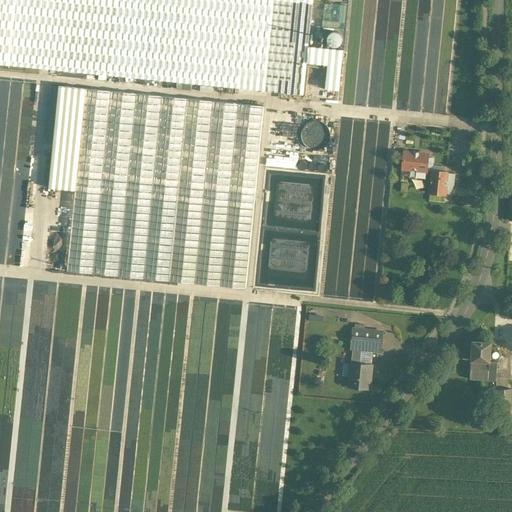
[(0,0),(0,64),(10,66),(16,0),(0,0)]
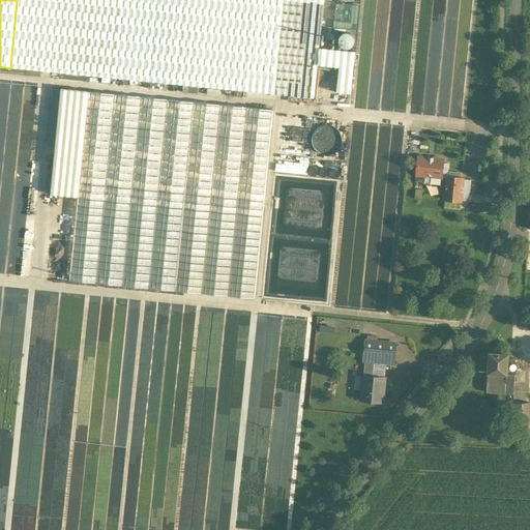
[(116,79),(123,0),(17,0),(10,68),(116,79)]
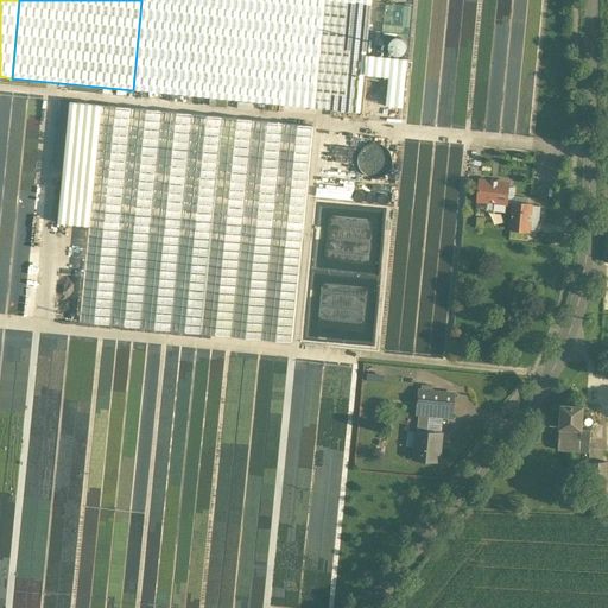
[(194,96),(203,0),(141,0),(133,90),(194,96)]
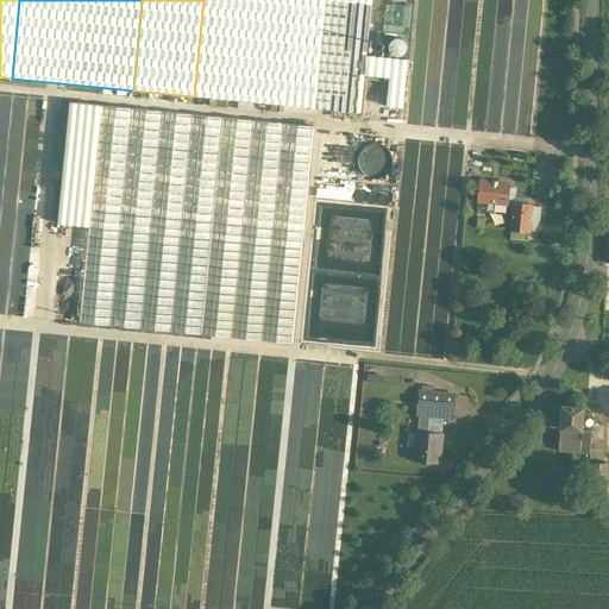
[(203,0),(194,96),(362,112),(365,75),(368,55),(372,0),(203,0)]
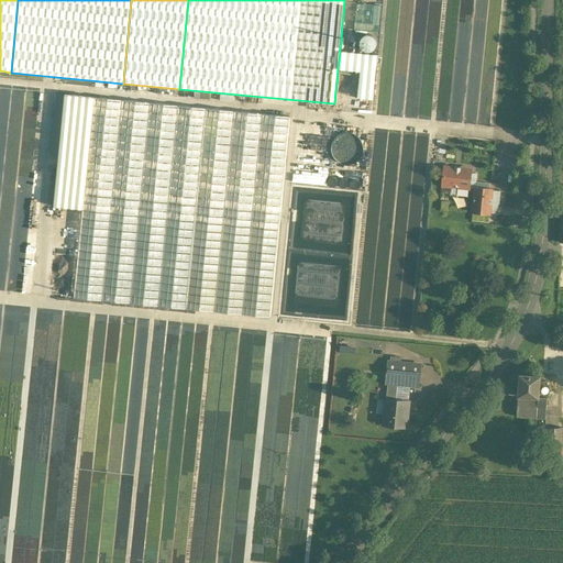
[(373,35),(371,34),(368,34),(366,35),(364,36),(362,37),(361,40),(361,42),(361,45),(361,47),(363,48),(365,51),(367,51),(370,52),(372,51),(374,50),(375,48),(376,46),(377,43),(377,41),(376,39),(375,36),(373,35)]
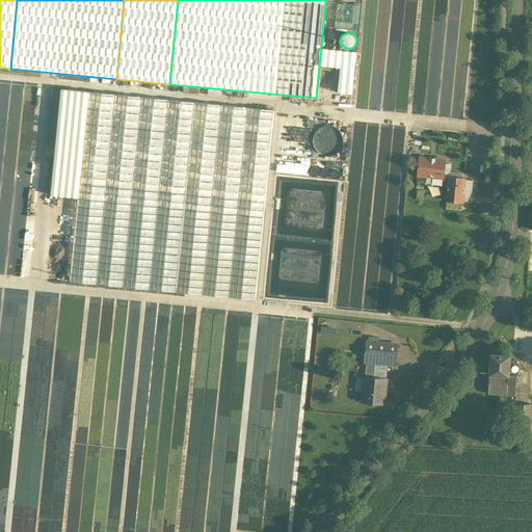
[(357,51),(321,48),(319,65),(341,68),(342,58),(356,60),(357,51)]
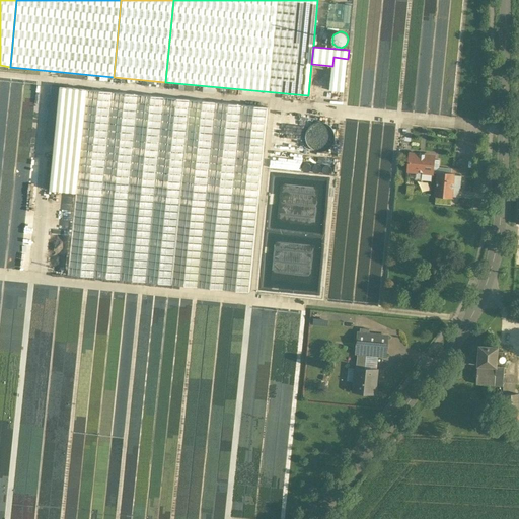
[(334,57),(332,66),(330,90),(345,91),(348,59),(334,57)]
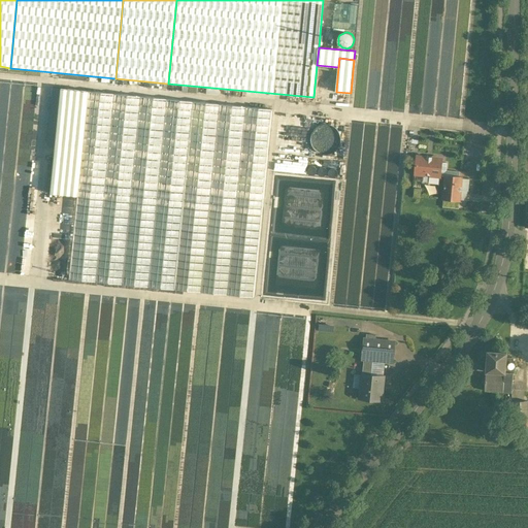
[(77,197),(88,92),(62,89),(52,194),(77,197)]
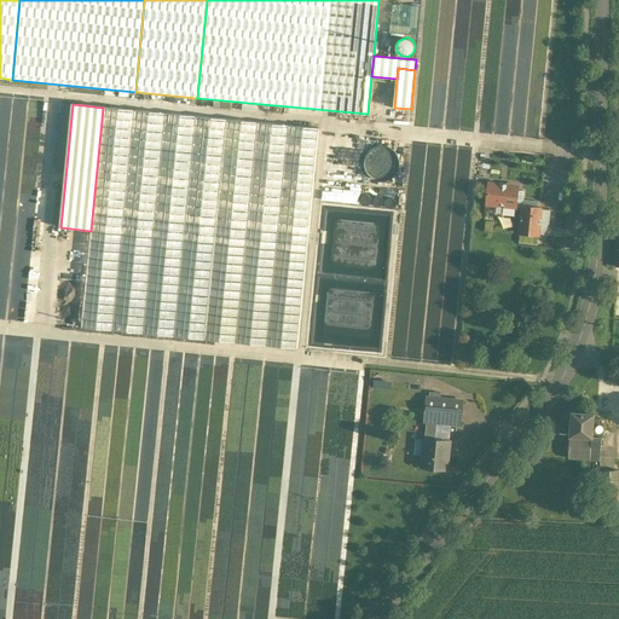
[(299,348),(320,128),(103,108),(91,231),(81,328),(299,348)]
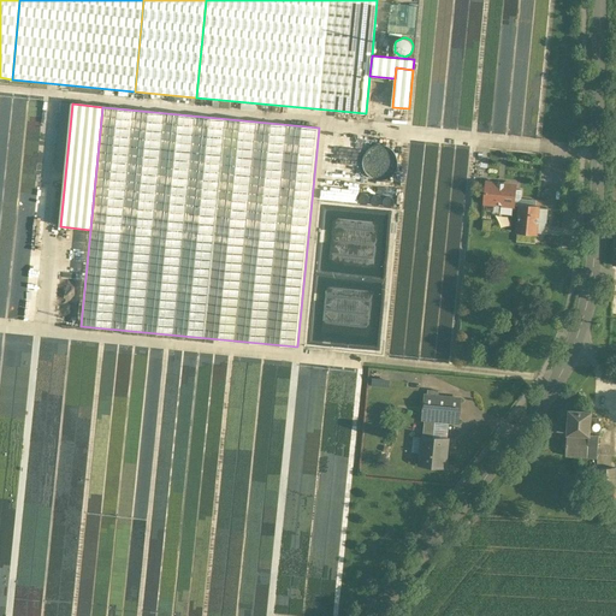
[(365,136),(329,132),(321,200),(357,203),(365,136)]
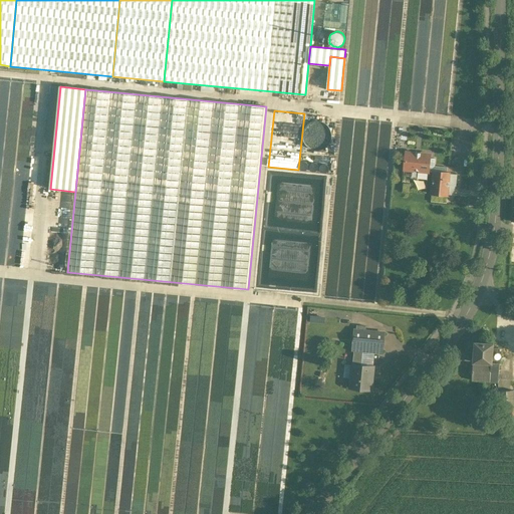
[(311,121),(309,123),(307,125),(305,127),(304,130),(303,133),(302,135),(303,138),(303,141),(305,143),(306,146),(308,147),(311,149),(313,150),(316,150),(319,150),(321,150),(324,149),(326,147),(328,145),(330,143),(331,140),(332,138),(332,135),(331,132),(330,130),(329,126),(327,124),(325,123),(322,121),(320,121),(317,120),(314,121),(311,121)]
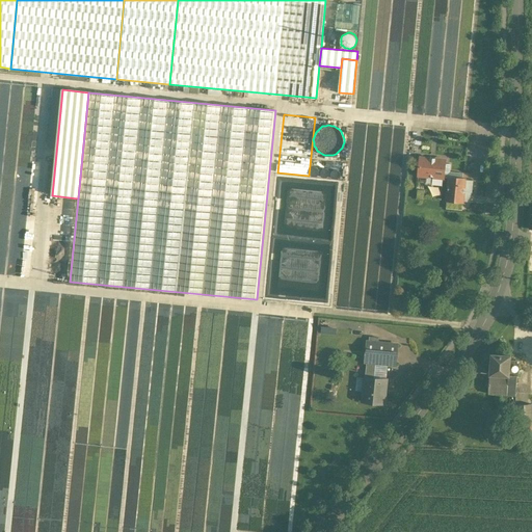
[(446,160),(420,158),(419,175),(444,178),(445,163),(446,160)]
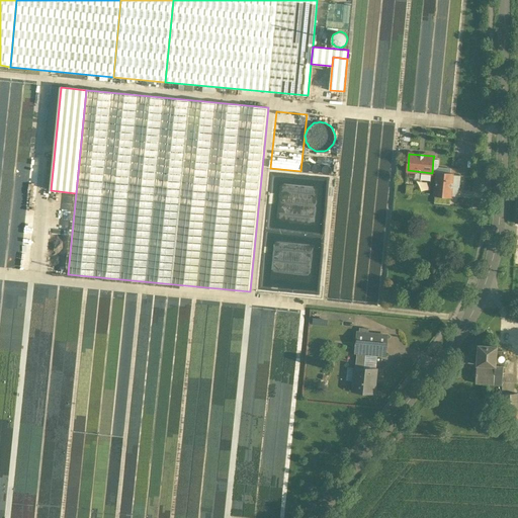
[(439,160),(433,159),(432,173),(437,174),(437,173),(450,174),(451,168),(438,167),(439,160)]
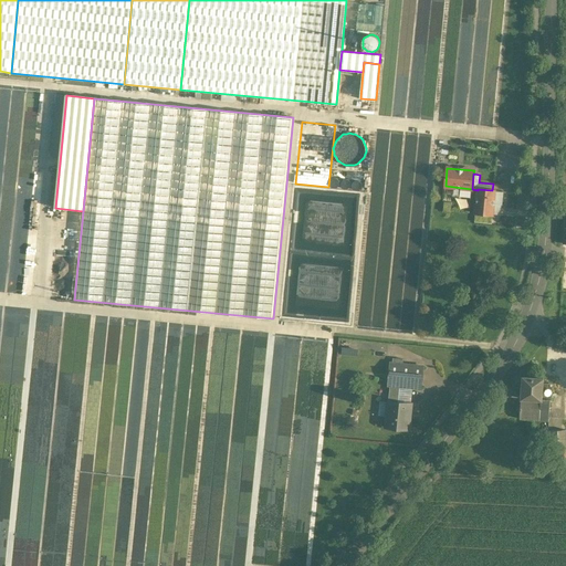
[(335,178),(334,178),(332,179),(331,180),(329,181),(329,184),(329,186),(331,187),(333,188),(334,188),(336,188),(337,188),(339,186),(339,185),(339,182),(339,181),(338,179),(337,178),(335,178)]
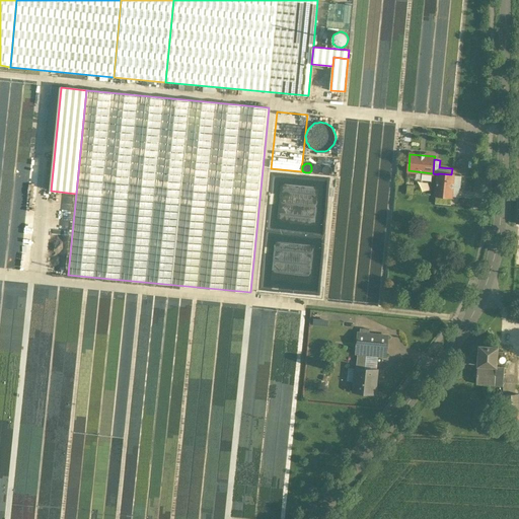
[(317,164),(315,164),(314,165),(313,166),(312,167),(312,169),(312,171),(313,172),(315,173),(316,173),(318,173),(319,172),(320,171),(321,170),(321,168),(321,167),(320,165),(319,164),(317,164)]
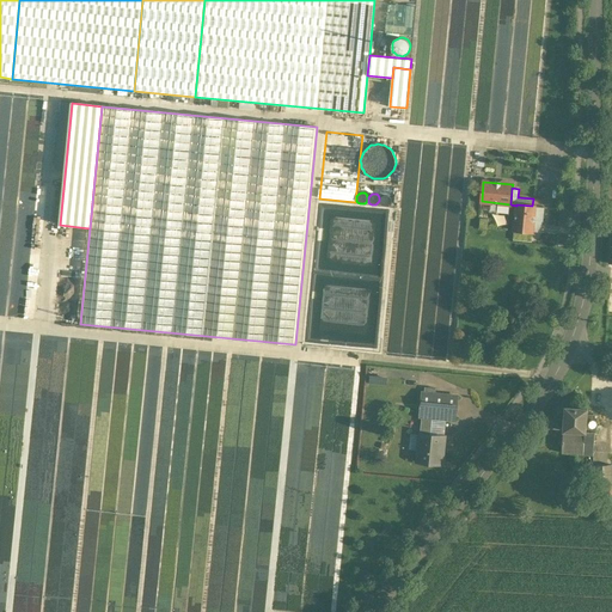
[(386,195),(384,195),(383,196),(381,197),(380,200),(380,201),(380,203),(381,204),(384,206),(385,206),(387,206),(389,206),(390,203),(391,202),(391,200),(391,199),(390,196),(389,196),(386,195)]
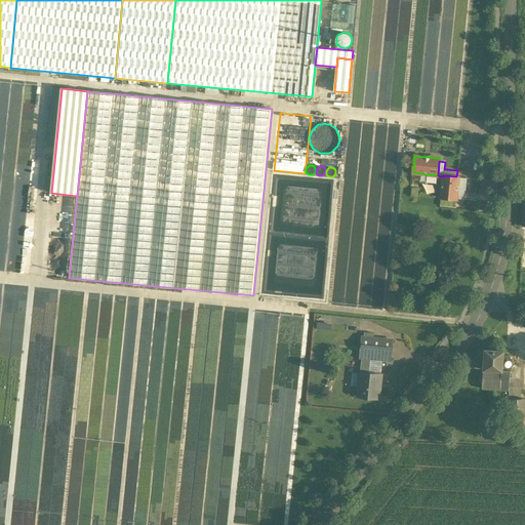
[(459,176),(456,176),(443,175),(443,176),(441,198),(456,199),(459,176)]
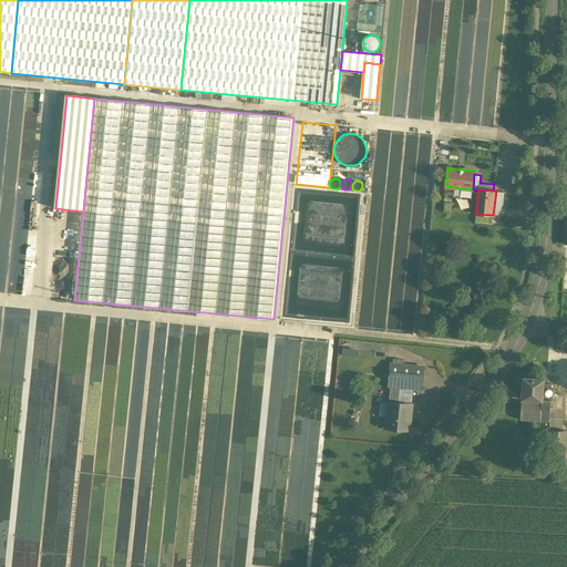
[(492,224),(493,215),(476,214),(475,223),(492,224)]
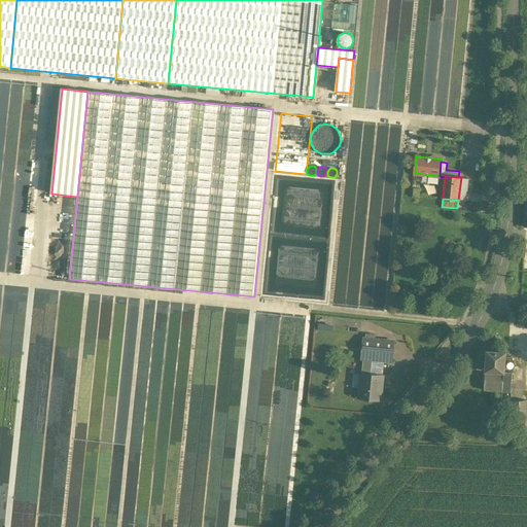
[(320,257),(318,250),(279,245),(278,256),(273,255),(271,267),(276,266),(278,272),(277,276),(279,282),(279,277),(288,275),(286,268),(296,265),(297,271),(297,276),(306,278),(305,284),(311,285),(312,281),(315,281),(318,259),(320,259),(320,257)]
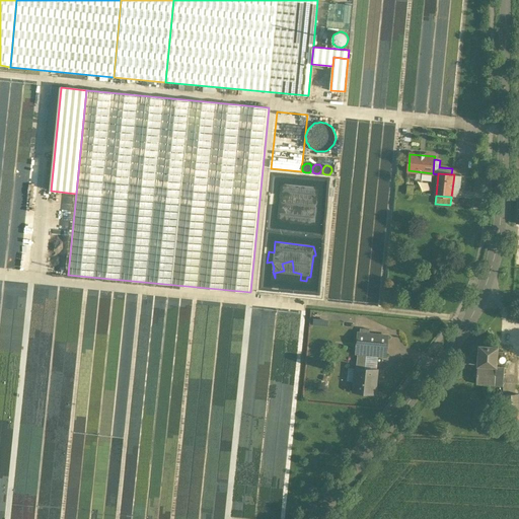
[(327,319),(314,317),(313,325),(326,326),(327,319)]
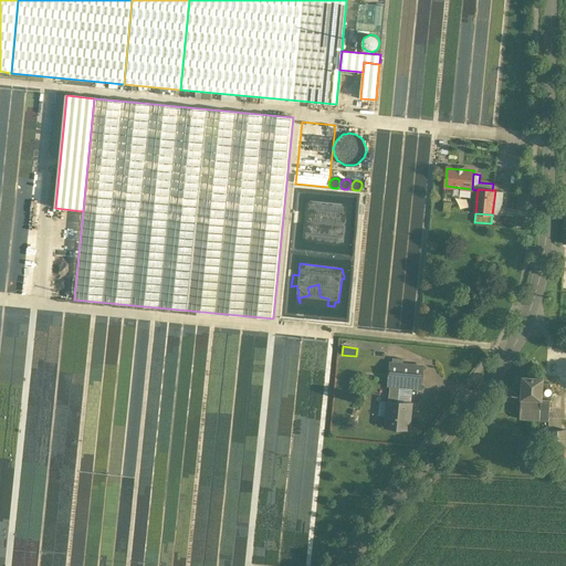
[(399,386),(422,389),(423,366),(390,364),(388,386),(390,386),(399,386)]
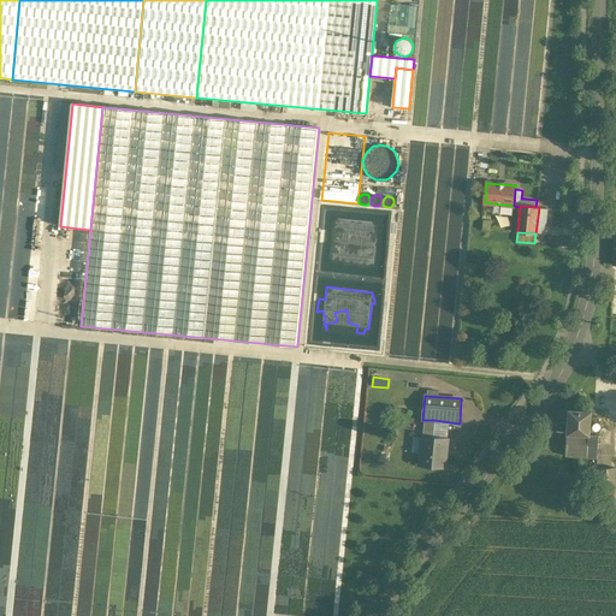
[(591,412),(570,409),(569,421),(568,431),(590,432),(591,420),(591,412)]
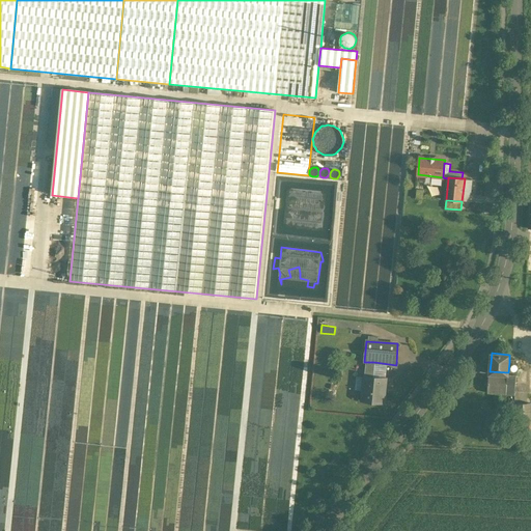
[(367,378),(373,378),(374,362),(366,362),(363,386),(366,386),(367,378)]
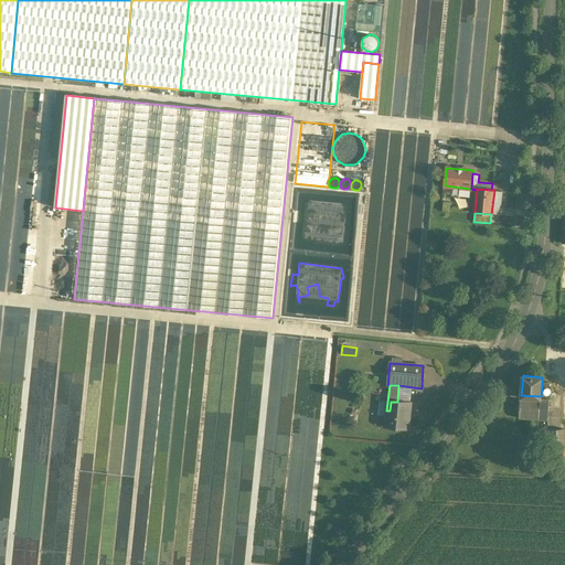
[(521,395),(522,386),(513,385),(512,394),(521,395)]
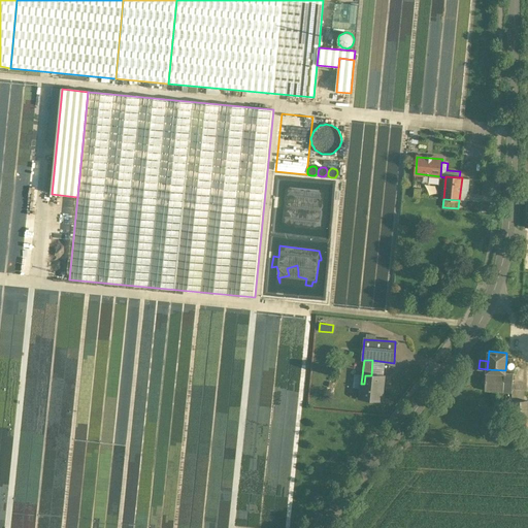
[(515,361),(506,360),(505,370),(487,369),(485,391),(512,394),(515,361)]
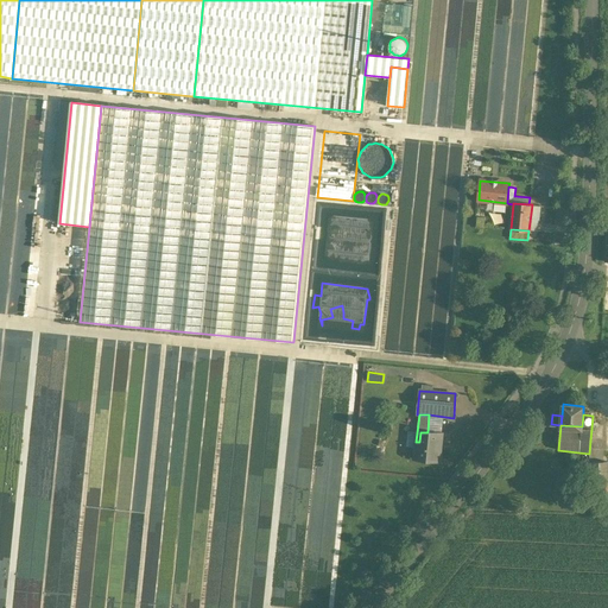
[(428,432),(420,432),(419,442),(416,442),(415,458),(439,461),(442,434),(428,432)]
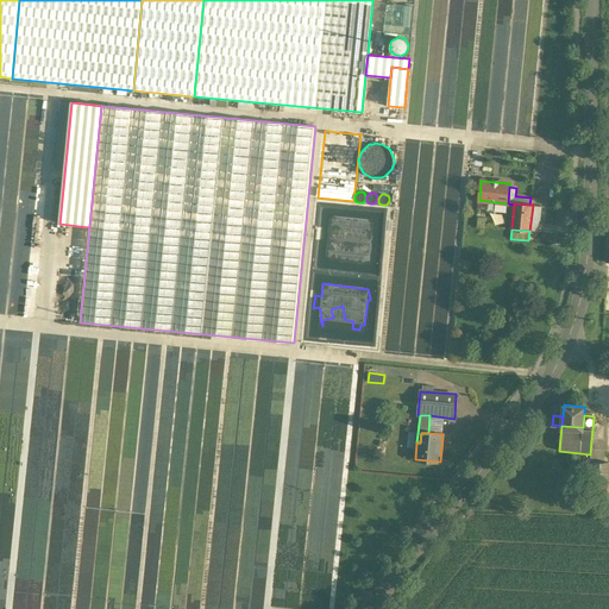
[(608,463),(590,465),(592,500),(590,500),(590,503),(608,502),(608,463)]
